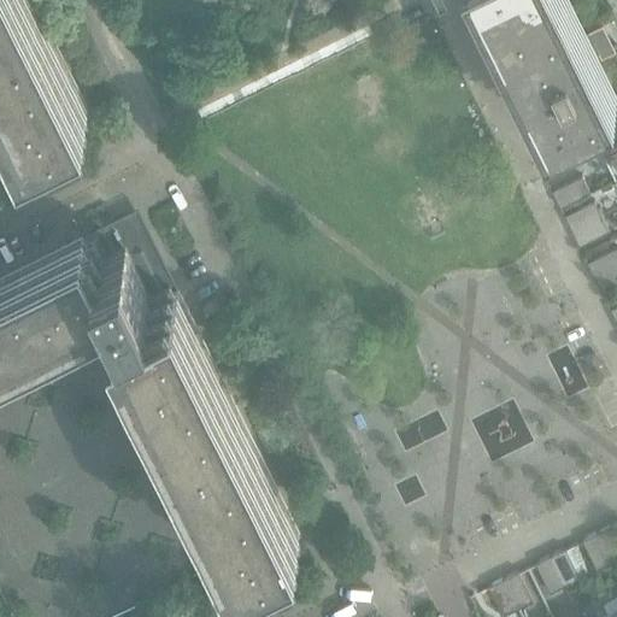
[(0,0),(0,89),(23,137),(33,133),(33,134),(51,124),(56,134),(89,117),(84,107),(88,105),(35,0),(0,0)]
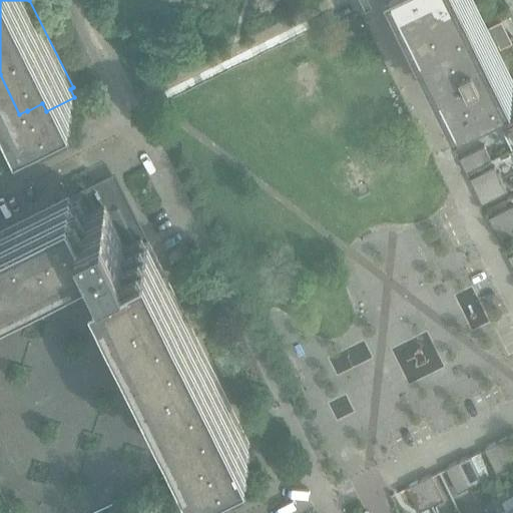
[(512,79),(495,45),(496,45),(508,38),(500,21),(501,21),(501,20),(488,26),(489,26),(487,27),(473,0),(402,0),(455,107),(512,79)]
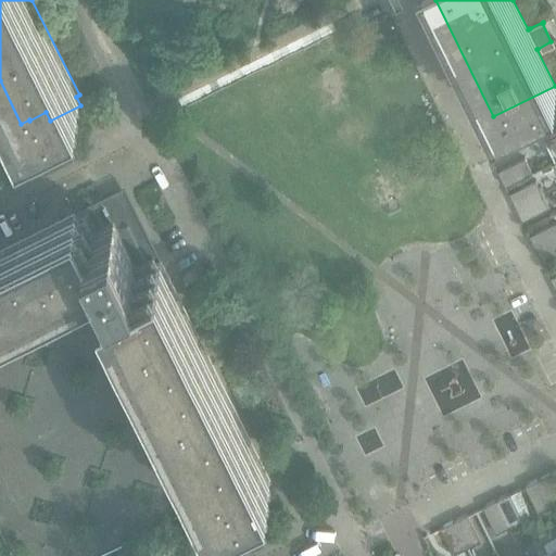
[(555,161),(555,133),(544,139),(555,161)]
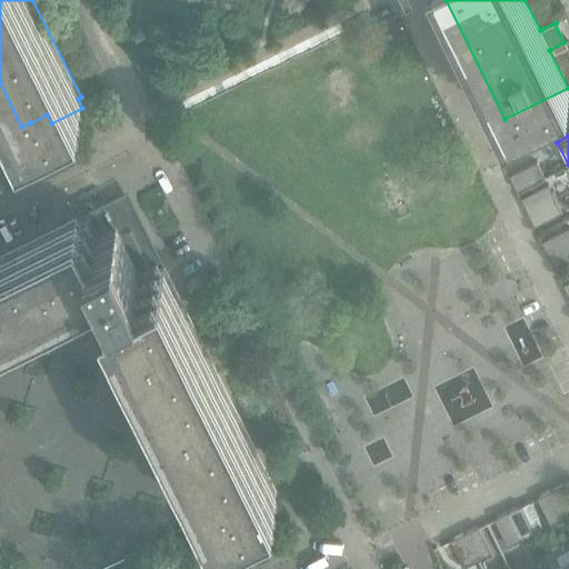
[(509,176),(517,190),(545,177),(537,161),(509,176)]
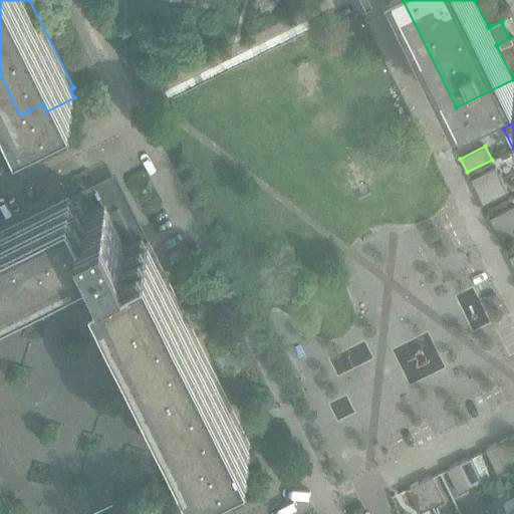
[(476,192),(501,179),(495,167),(470,179),(476,192)]
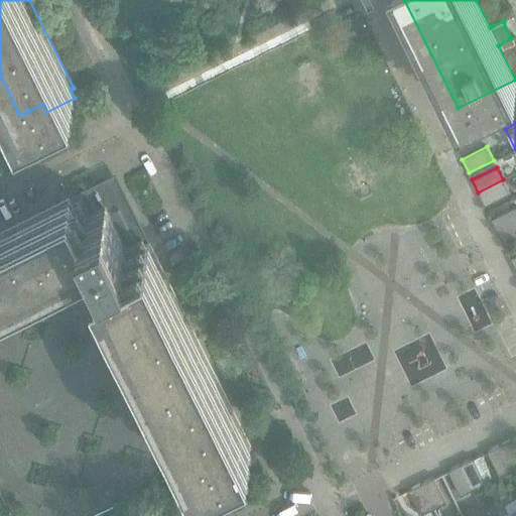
[(503,179),(478,192),(484,205),(509,192),(503,179)]
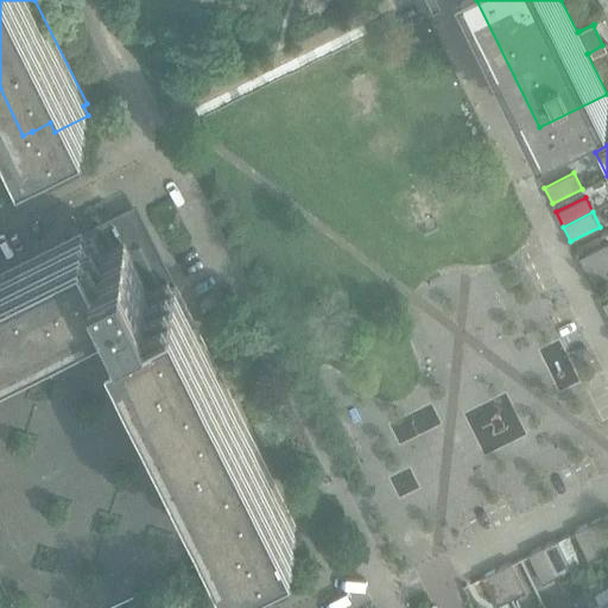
[(102,251),(92,229),(83,234),(82,229),(0,270),(0,349),(105,298),(232,553),(240,550),(241,550),(259,542),(264,550),(297,533),(292,524),(296,523),(176,282),(172,283),(171,283),(168,285),(157,265),(157,259),(156,255),(154,251),(153,247),(151,244),(150,240),(147,236),(144,233),(141,229),(138,226),(134,217),(116,227),(114,223),(113,223),(121,241),(102,251)]
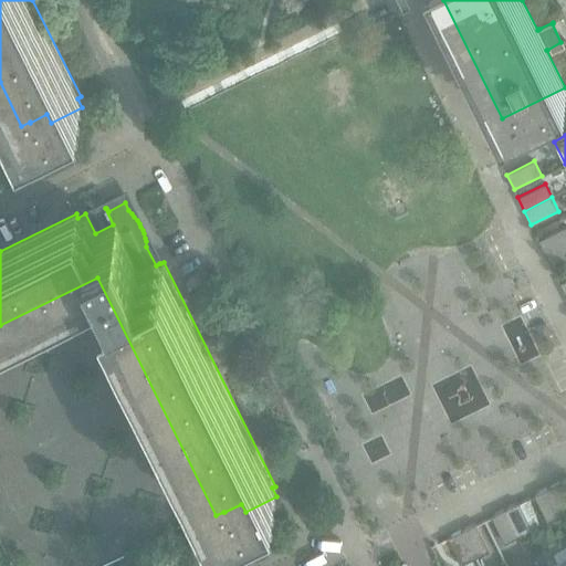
[(545,254),(565,243),(565,226),(538,240),(545,254)]
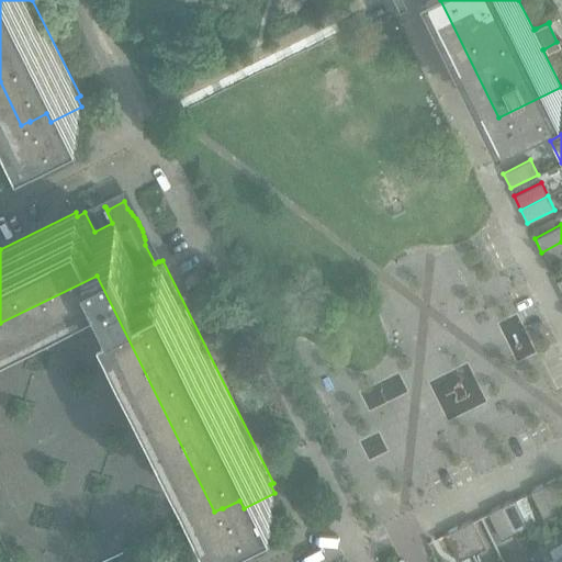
[(561,242),(541,253),(548,266),(561,258),(561,242)]
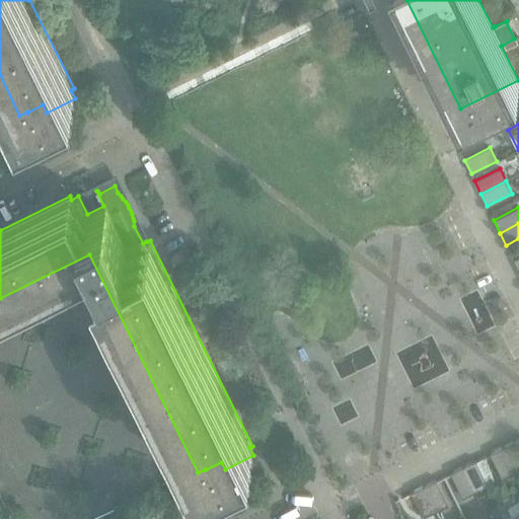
[(0,290),(0,495),(12,518),(90,518),(202,463),(93,243),(75,252),(82,267),(66,275),(59,261),(0,290)]
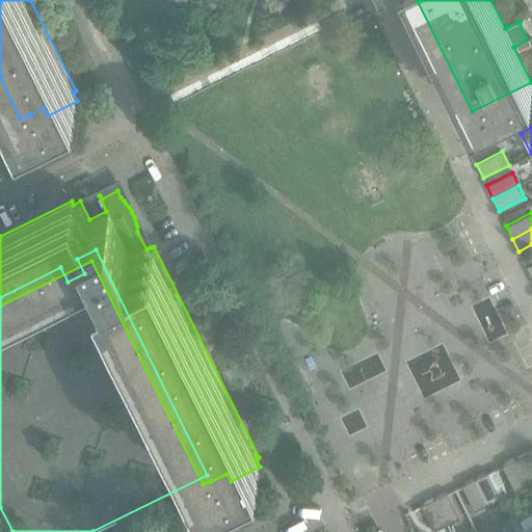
[(184,260),(177,264),(180,271),(187,267),(184,260)]
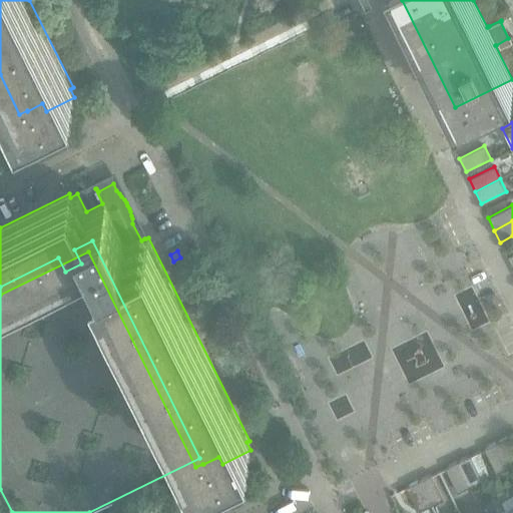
[(496,442),(509,467),(512,464),(512,443),(509,436),(496,442)]
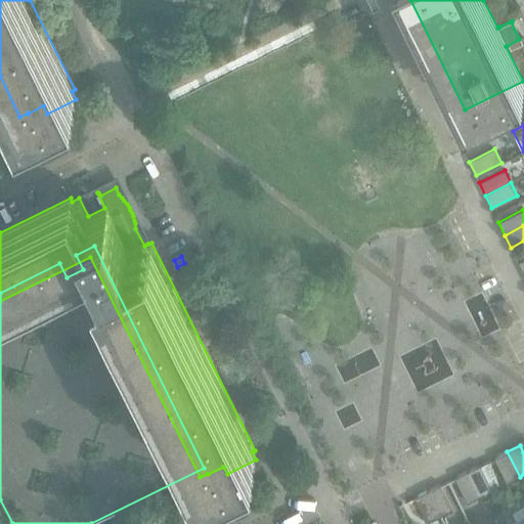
[(520,477),(507,451),(494,457),(507,483),(520,477)]
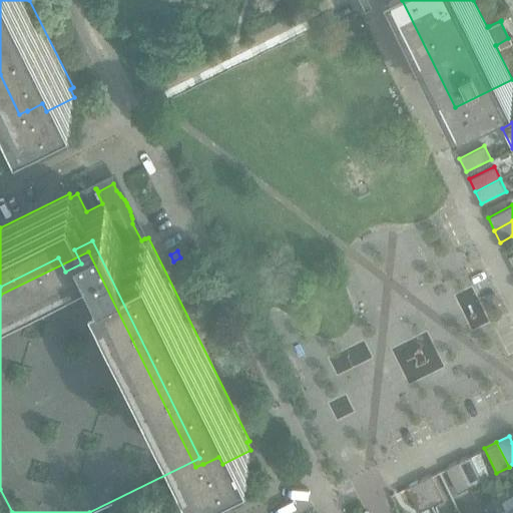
[(458,461),(470,486),(483,480),(470,455),(458,461)]
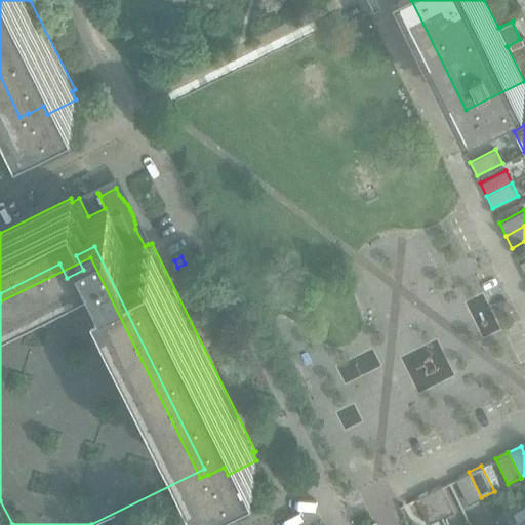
[(481,497),(469,472),(455,478),(468,503),(481,497)]
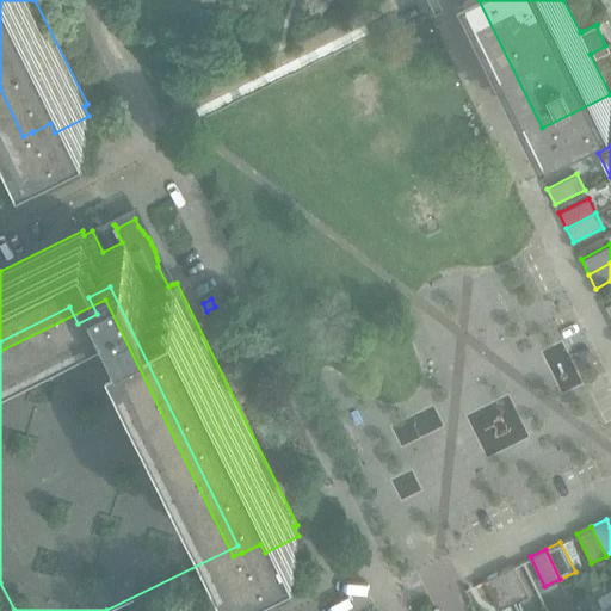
[(499,572),(513,602),(529,594),(513,565),(499,572)]
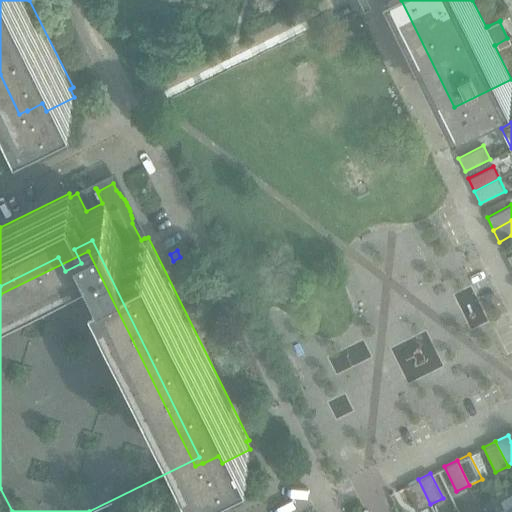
[(430,504),(418,479),(405,485),(418,510),(430,504)]
